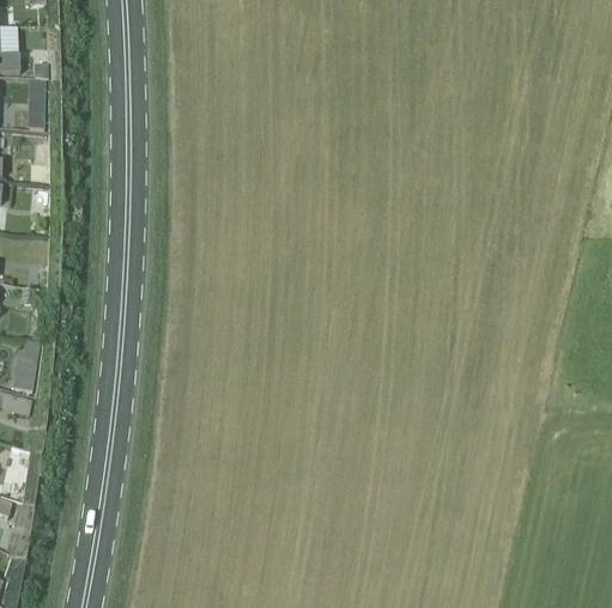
[(0,38),(0,56),(20,56),(22,38),(0,38)]
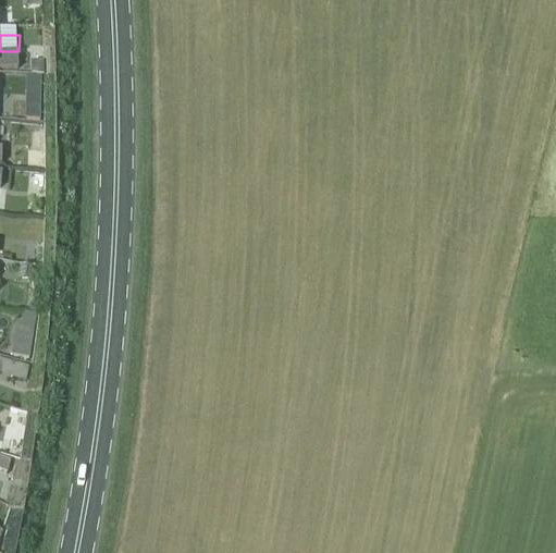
[(44,72),(44,59),(31,59),(31,72),(44,72)]
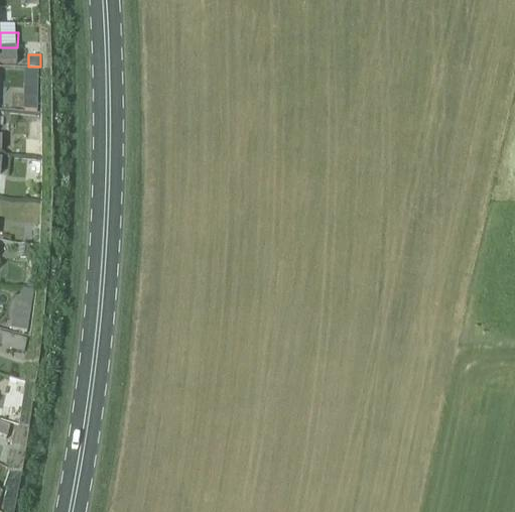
[(23,97),(23,108),(37,109),(37,97),(23,97)]
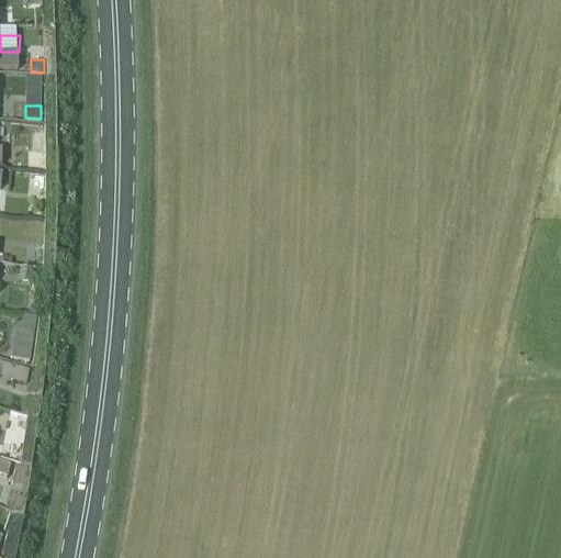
[(25,312),(19,344),(13,343),(11,355),(24,358),(29,358),(37,314),(29,313),(25,312)]
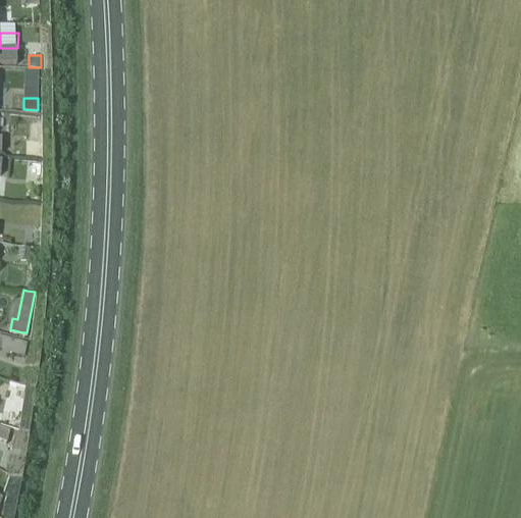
[(22,340),(14,339),(12,350),(21,352),(23,353),(27,341),(22,340)]
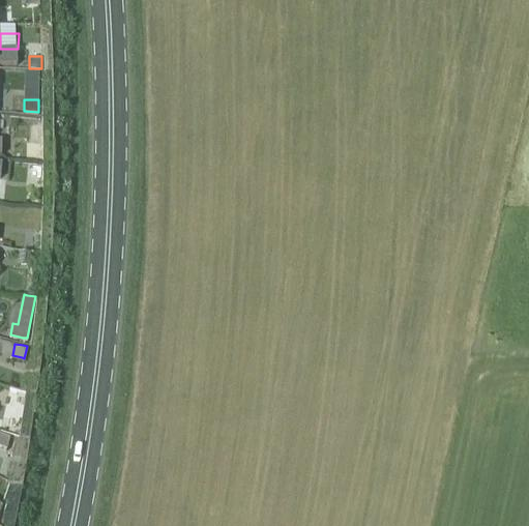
[(10,434),(0,431),(0,444),(7,446),(10,434)]
